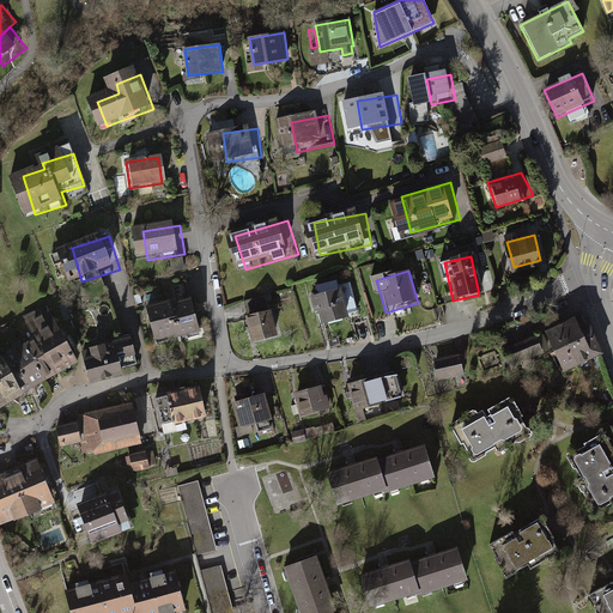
[(358,291),(326,298),(333,327),(364,320),(358,291)]
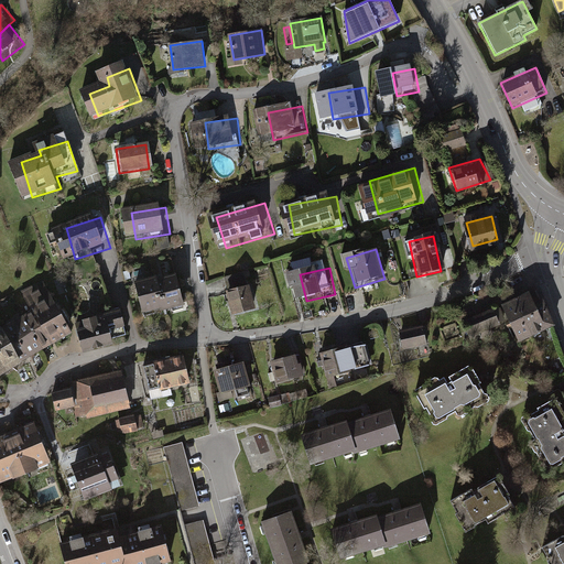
[(174,274),(154,279),(162,311),(181,306),(174,274)]
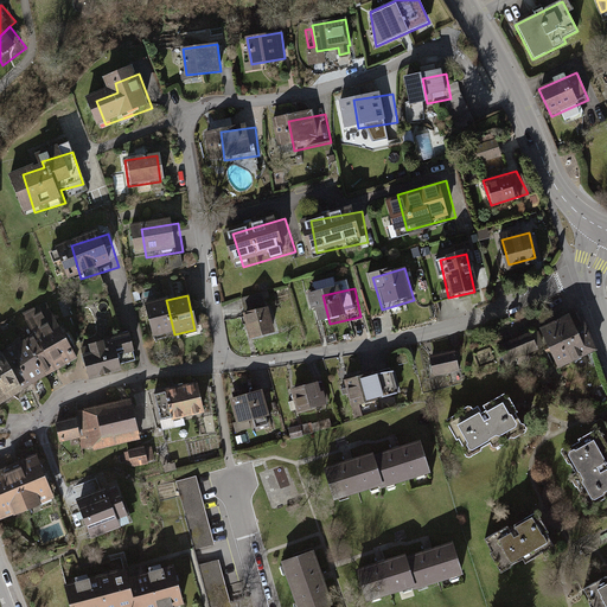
[(153,338),(174,334),(166,300),(146,305),(153,338)]
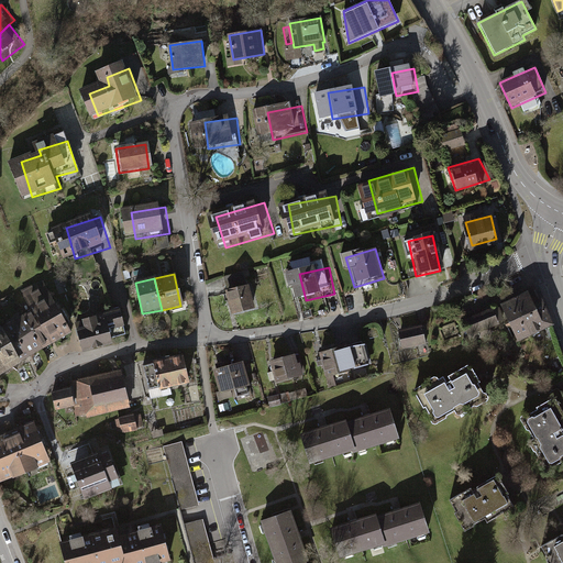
[(0,372),(73,330),(43,280),(22,293),(32,309),(2,327),(0,322),(0,372)]
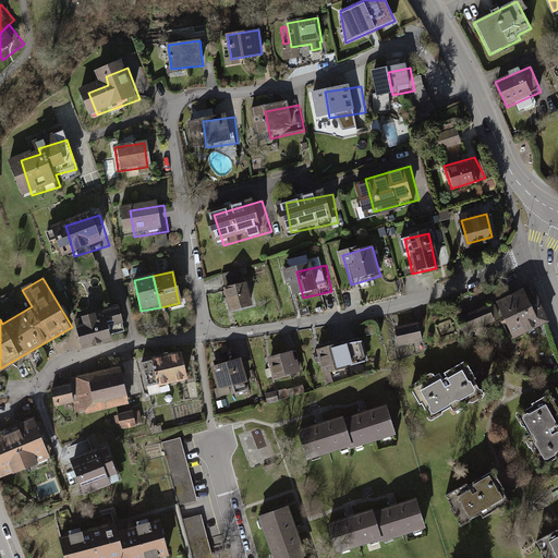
[(246,284),(225,291),(231,312),(252,305),(246,284)]
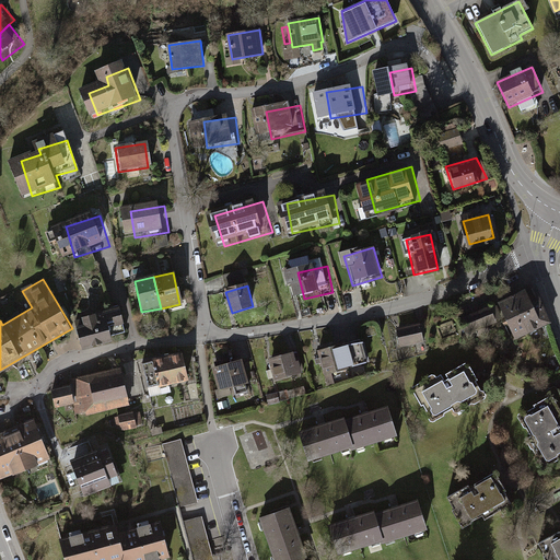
[(529,288),(500,303),(520,340),(549,325),(529,288)]
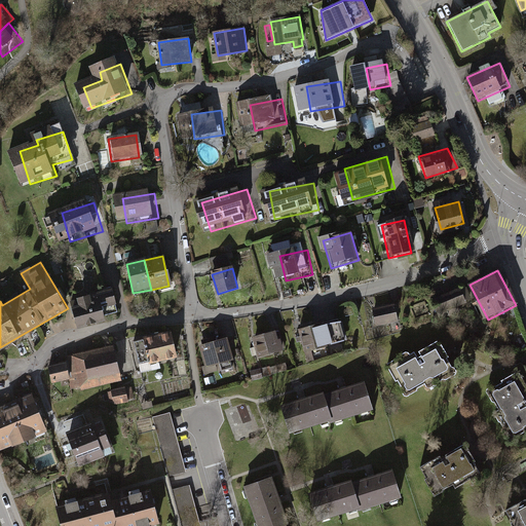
[(457,288),(434,297),(442,317),(465,308),(457,288)]
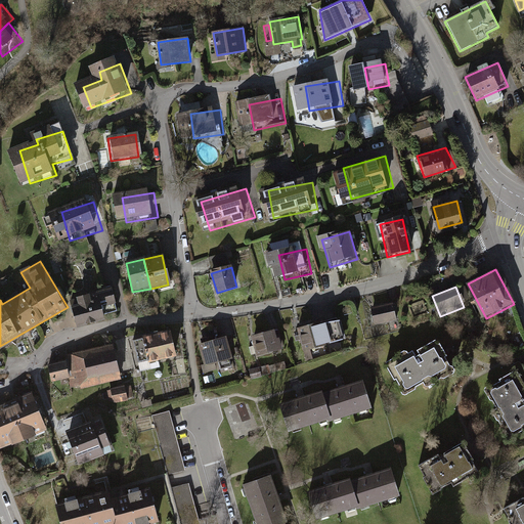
[(97,294),(72,301),(78,324),(103,317),(97,294)]
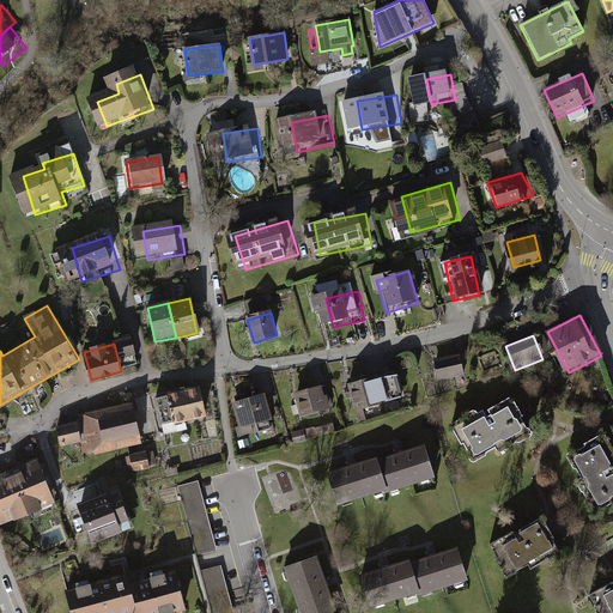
[(468,352),(444,360),(455,388),(478,378),(468,352)]
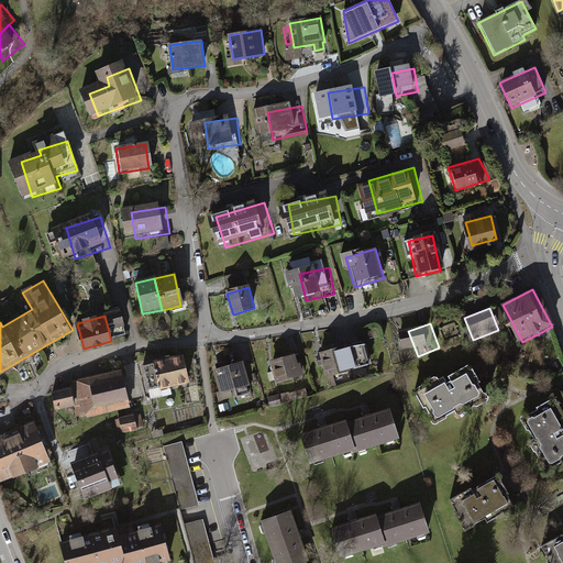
[(353,344),(330,352),(342,384),(365,376),(353,344)]
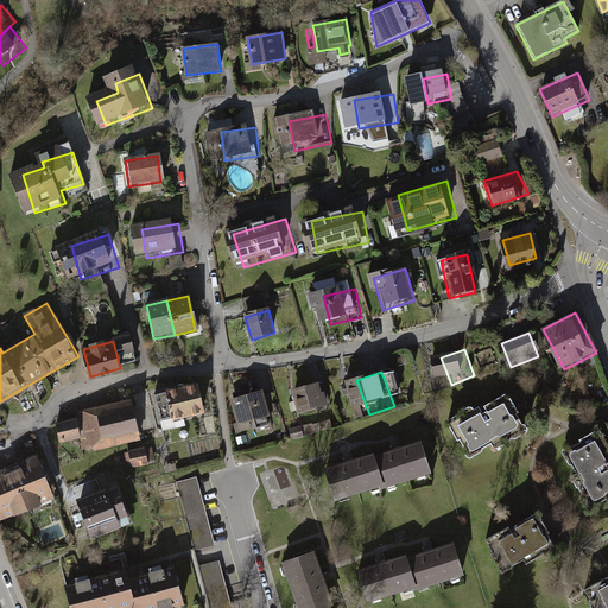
[(327,381),(304,391),(315,418),(337,409),(327,381)]
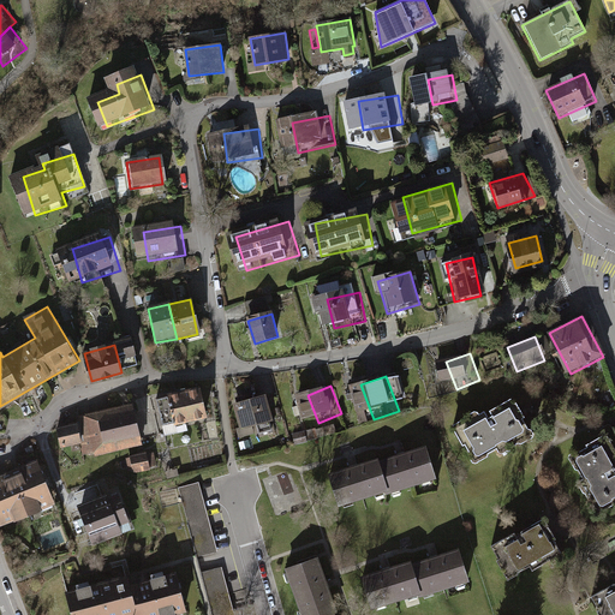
[(157,398),(163,424),(206,415),(199,388),(157,398)]
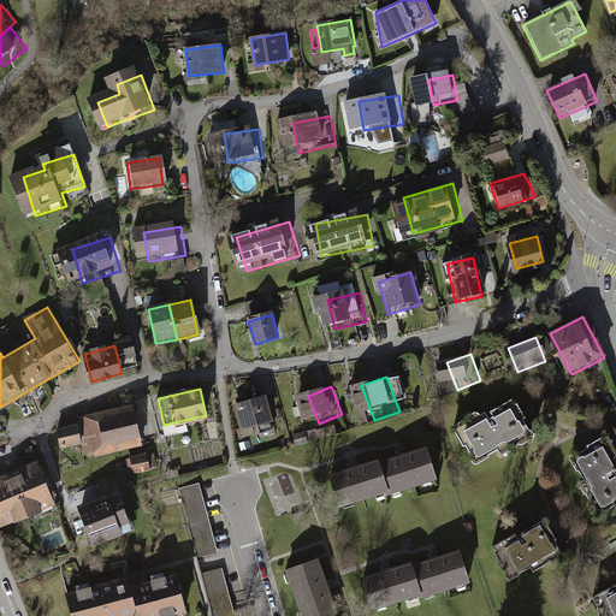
[(248,407),(254,432),(291,421),(284,397),(248,407)]
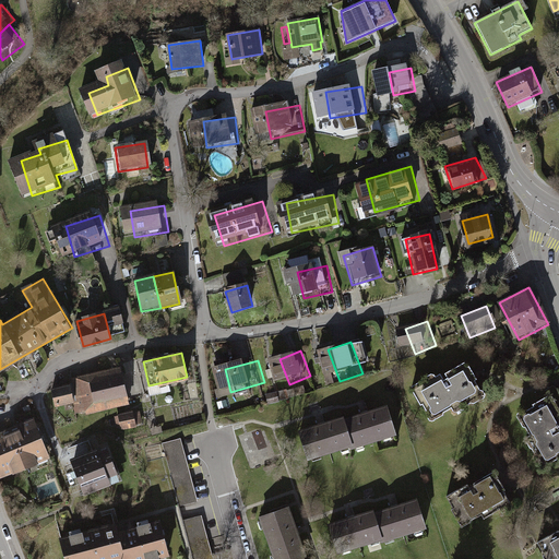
[(467,365),(415,387),(431,423),(483,401),(467,365)]
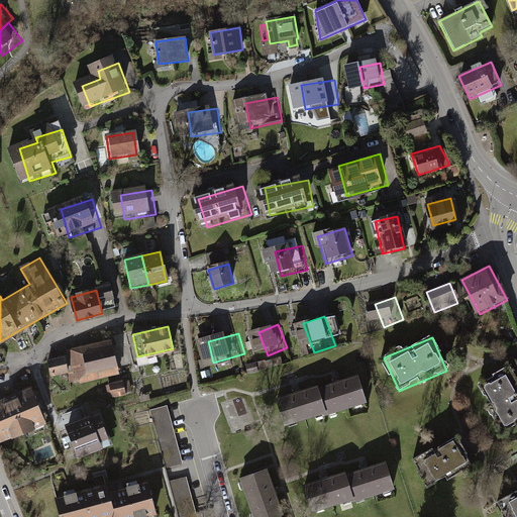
[(109,339),(47,354),(53,376),(76,370),(79,381),(117,371),(109,339)]
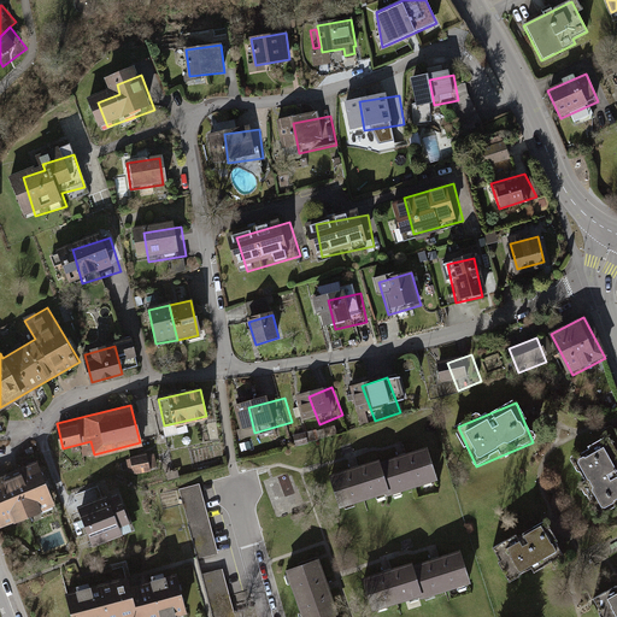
[(616,445),(586,462),(616,523),(616,522),(616,445)]
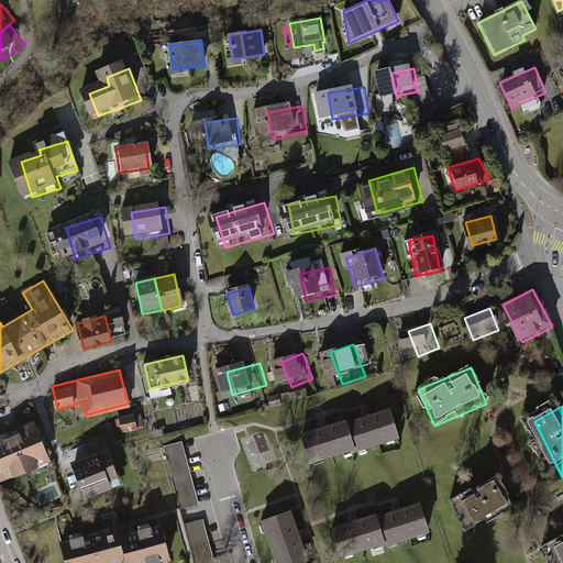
[(356,423),(365,454),(407,442),(398,411),(356,423)]
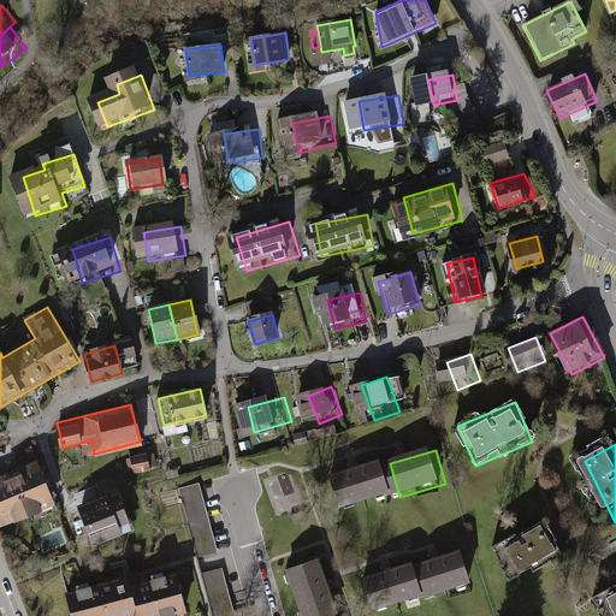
[(149,452),(131,456),(135,473),(153,469),(149,452)]
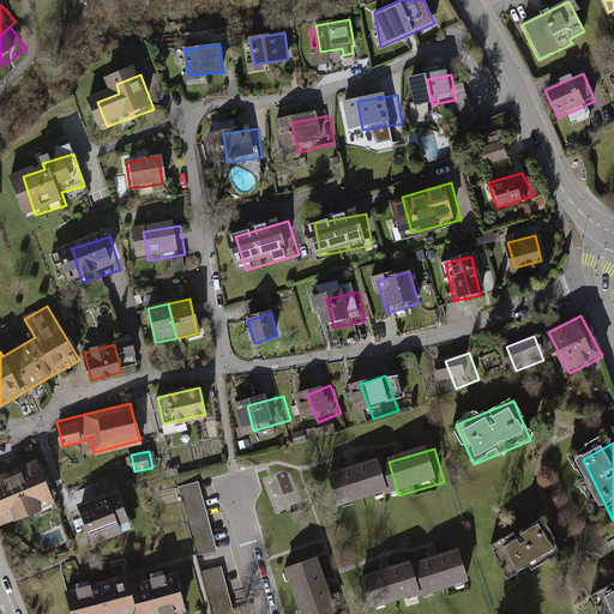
[(353,509),(398,495),(389,462),(343,474),(353,509)]
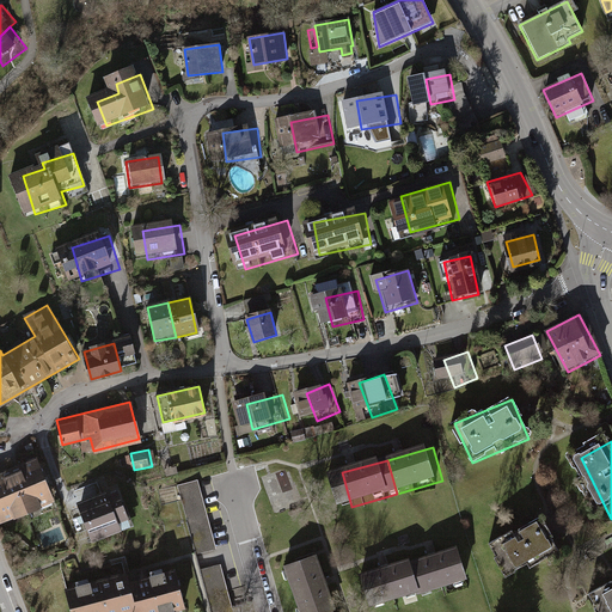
[(12,472),(30,515),(56,505),(38,461),(12,472)]
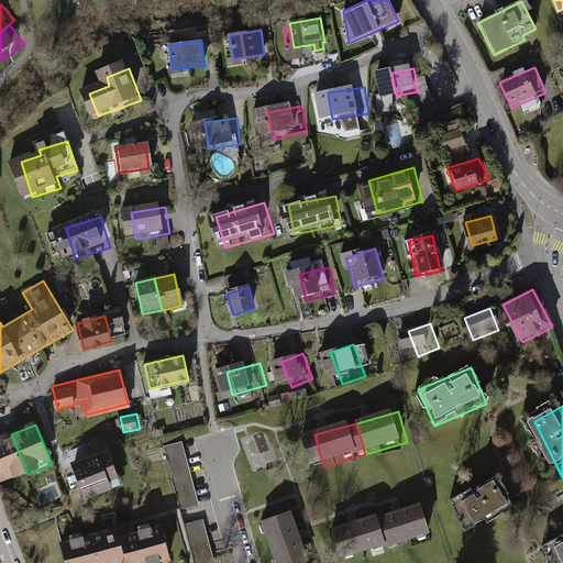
[(249,455),(269,451),(266,432),(244,437),(249,455)]
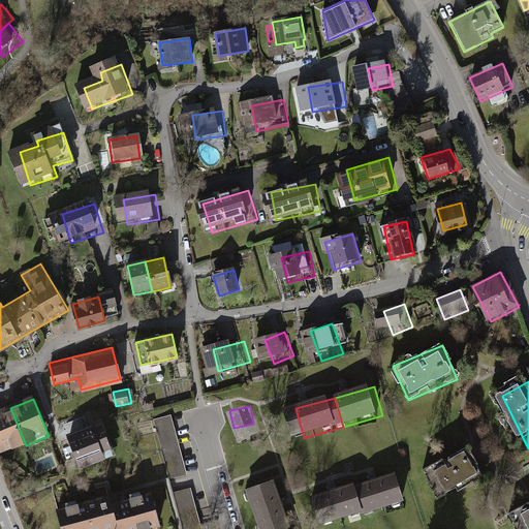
[(0,448),(2,455),(26,445),(10,408),(0,411),(0,448)]
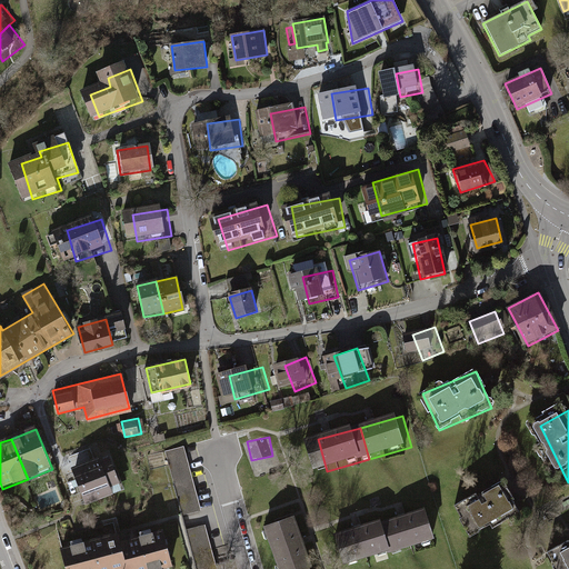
[(185,447),(166,451),(182,516),(201,511),(185,447)]
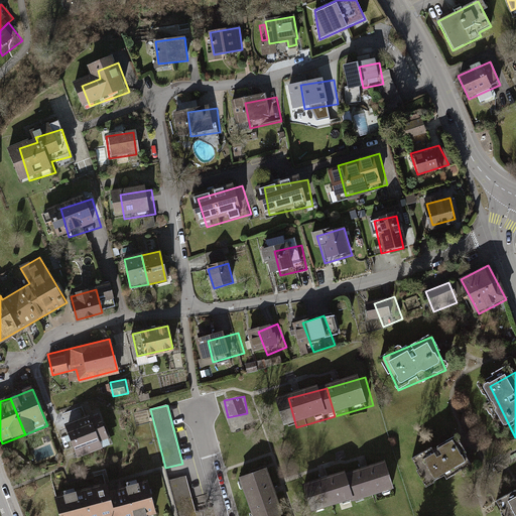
[(101,413),(70,424),(81,456),(113,443),(101,413)]
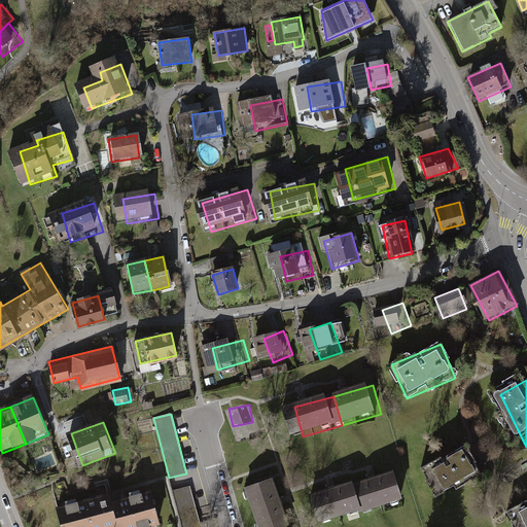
[(463,450),(423,468),(437,498),(477,479),(463,450)]
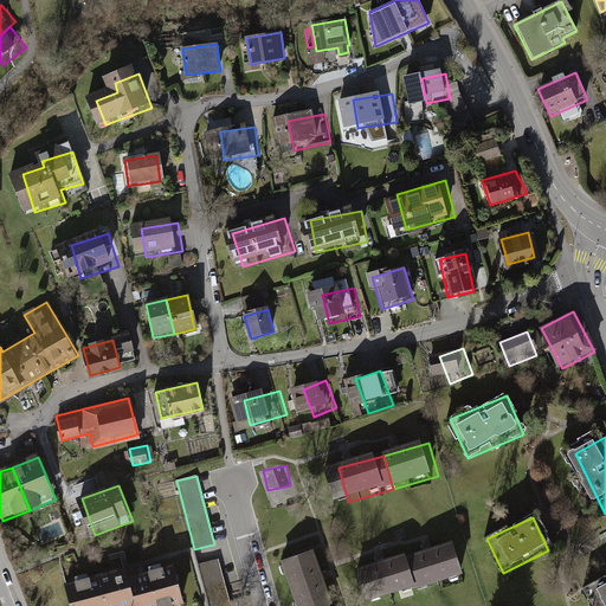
[(413,561),(423,594),(472,581),(463,548),(413,561)]
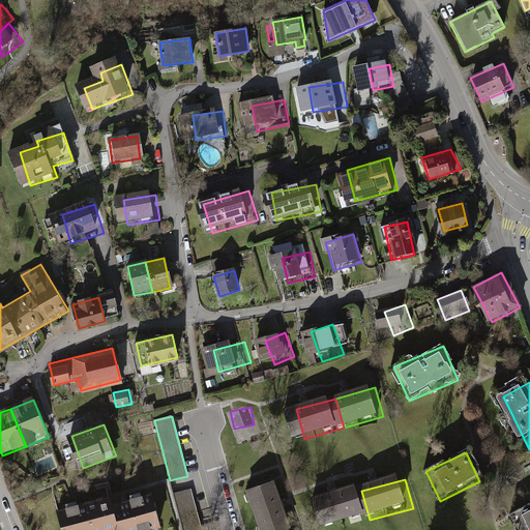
[(252,493),(263,529),(290,529),(292,529),(278,484),(252,493)]
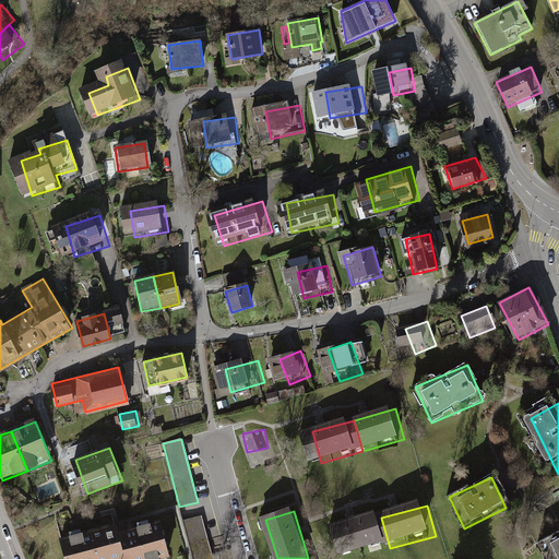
[(213,558),(202,515),(183,521),(192,558),(213,558)]
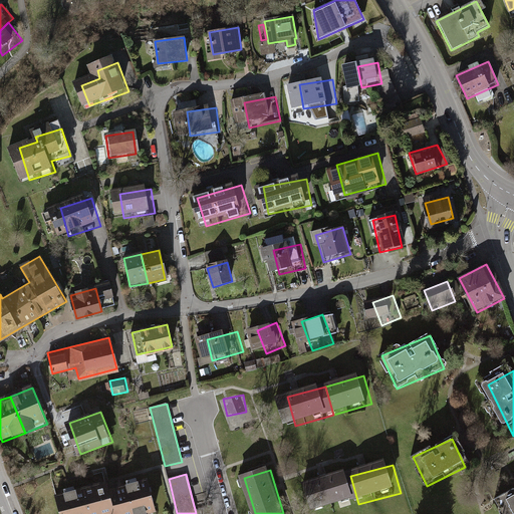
[(320,513),(358,504),(350,476),(308,487),(315,513),(320,513)]
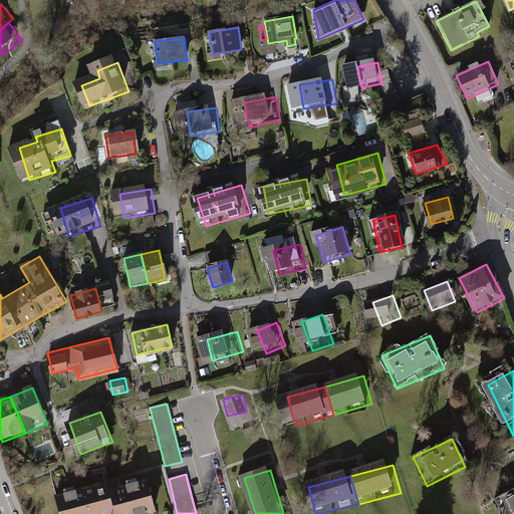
[(150,513),(155,513),(147,480),(105,490),(111,513),(150,513)]
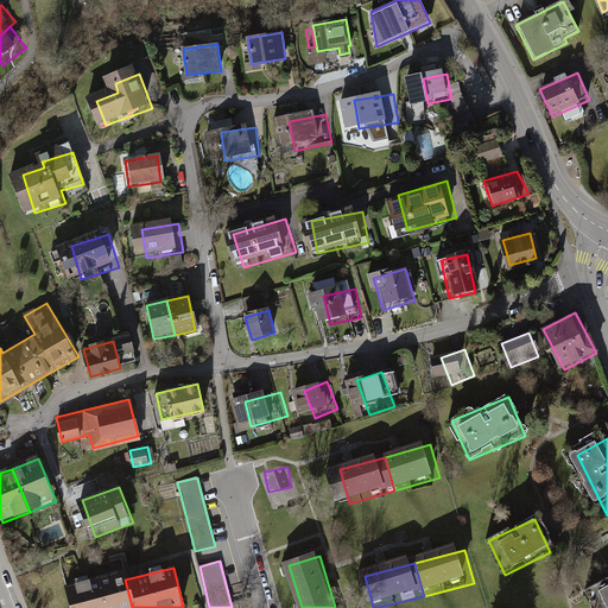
[(122,571),(64,587),(69,607),(132,607),(125,580),(122,571)]
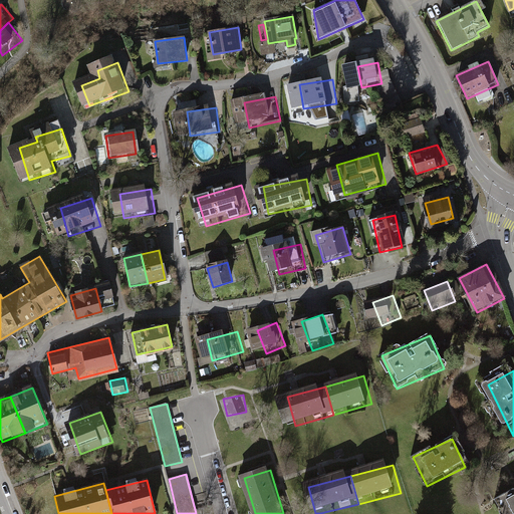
[(513,513),(513,493),(502,498),(508,513),(513,513)]
